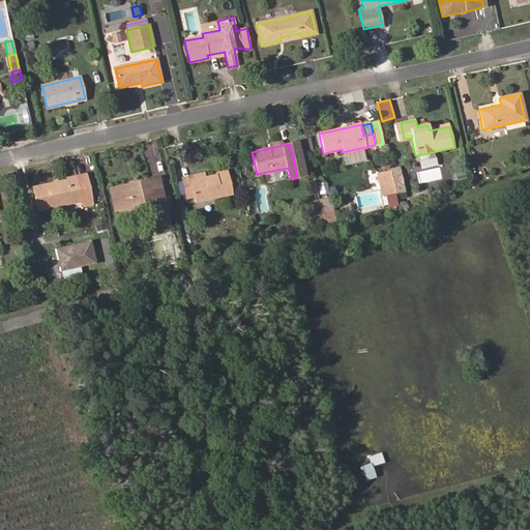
[(404,190),(399,169),(390,170),(395,193),(404,190)]
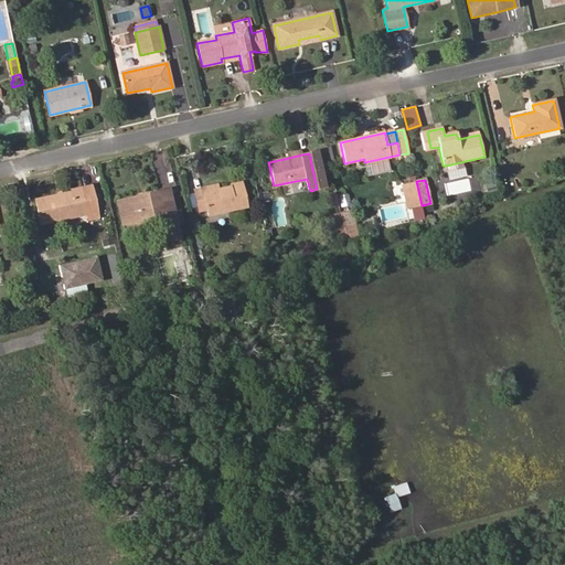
[(422,205),(416,181),(403,184),(408,209),(422,205)]
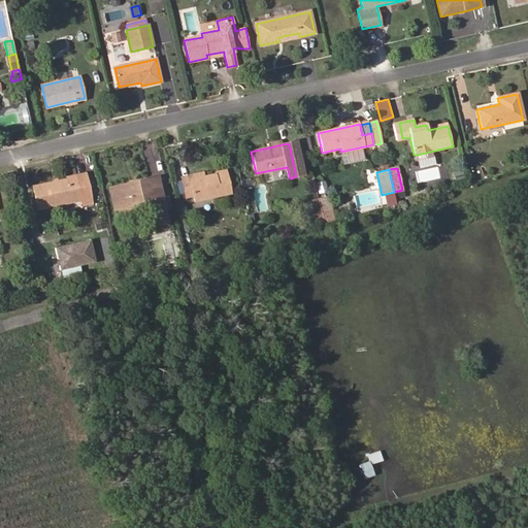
[(428,178),(439,175),(437,169),(426,172),(425,169),(415,172),(419,184),(429,180),(428,178)]
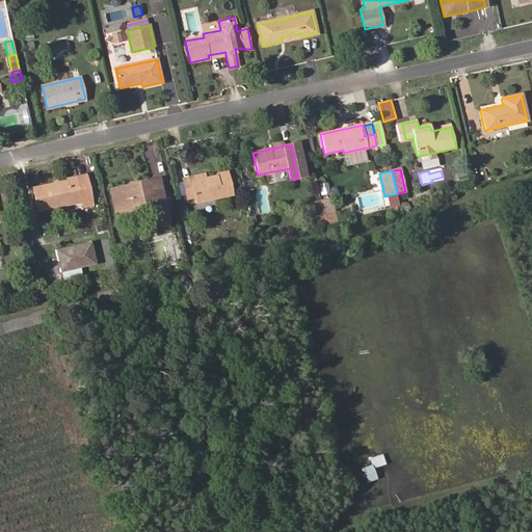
[(232,194),(228,171),(216,175),(216,176),(206,179),(191,182),(190,178),(183,179),(187,198),(194,197),(196,203),(232,194)]
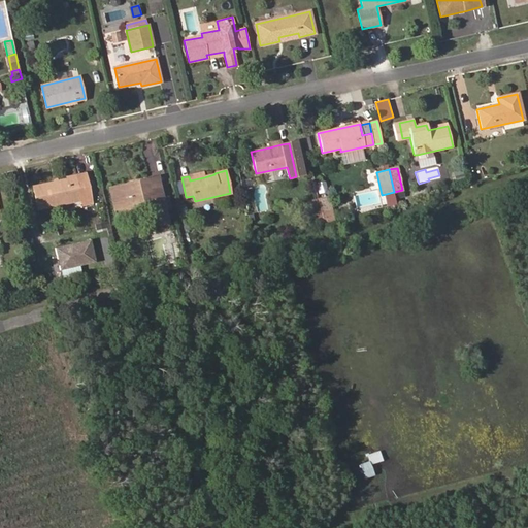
[(462,170),(453,171),(455,179),(463,177),(462,170)]
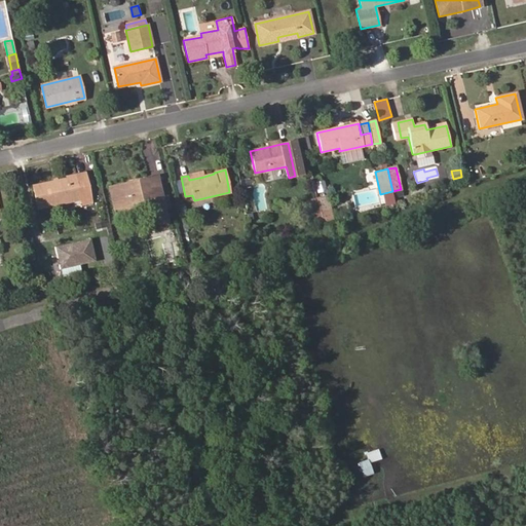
[(86,180),(85,173),(75,176),(76,182),(86,180)]
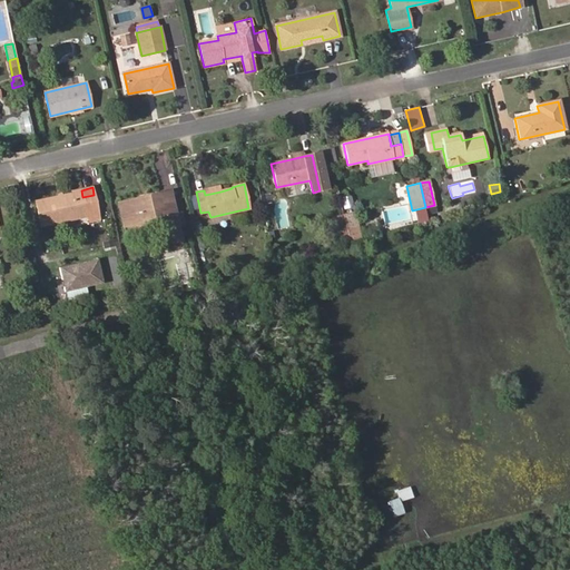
[(40,226),(87,216),(88,222),(99,219),(94,195),(82,197),(81,190),(72,192),(72,194),(36,202),(40,226)]
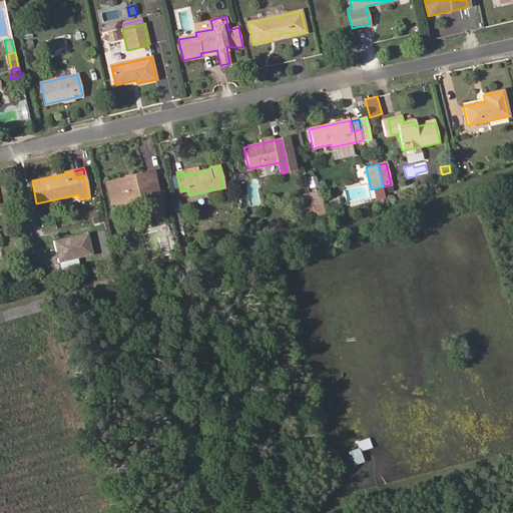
[(163,216),(154,177),(144,179),(143,174),(130,177),(131,181),(108,186),(112,203),(147,195),(153,218),(163,216)]
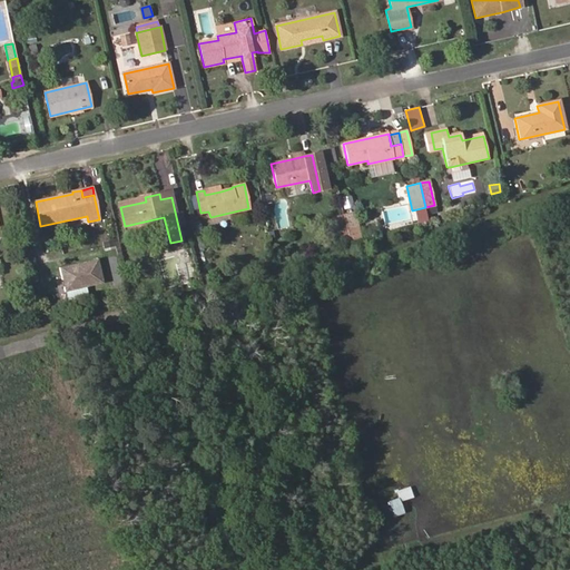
[(344,209),(354,207),(351,195),(341,197),(344,209)]
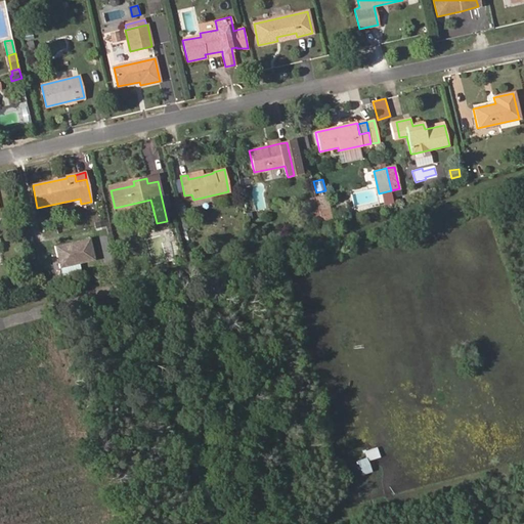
[(111,190),(134,185),(133,181),(110,186),(111,190)]
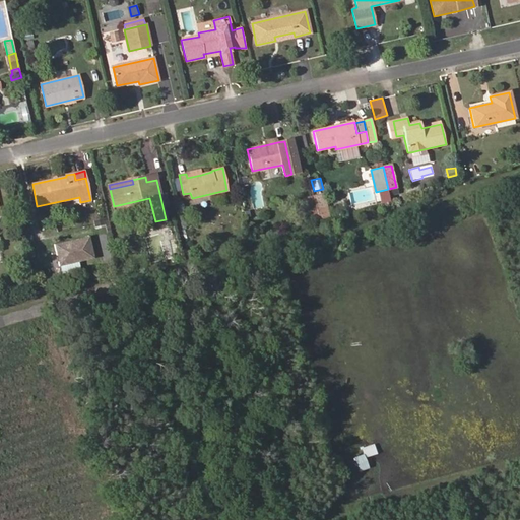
[(324,208),(321,193),(314,195),(317,209),(324,208)]
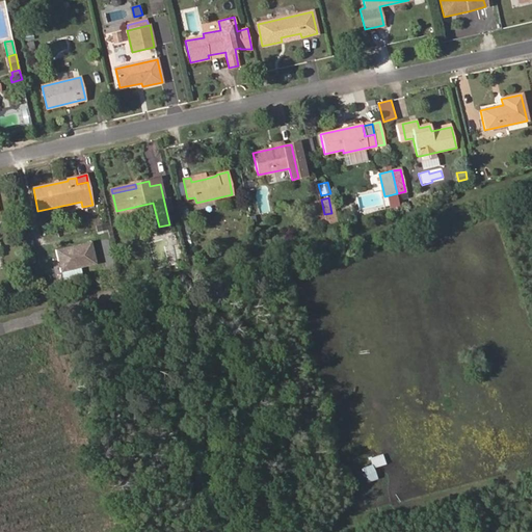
[(324,214),(321,200),(310,203),(313,216),(316,215),(318,222),(325,220),(324,214)]
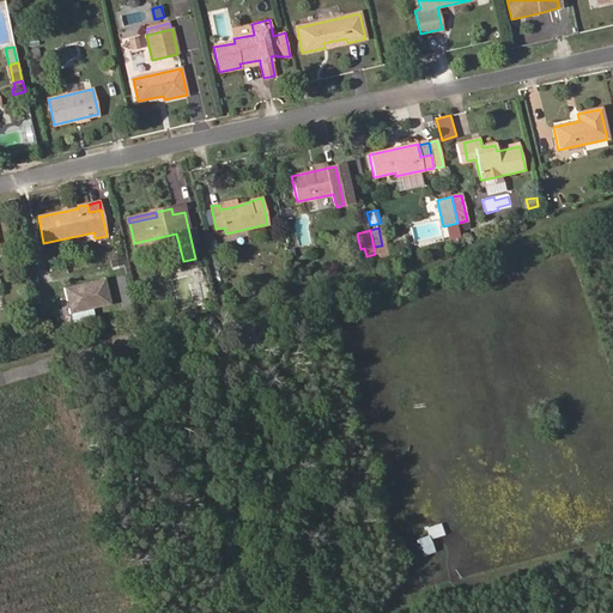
[(386,259),(383,244),(382,246),(374,247),(375,254),(377,262),(386,259)]
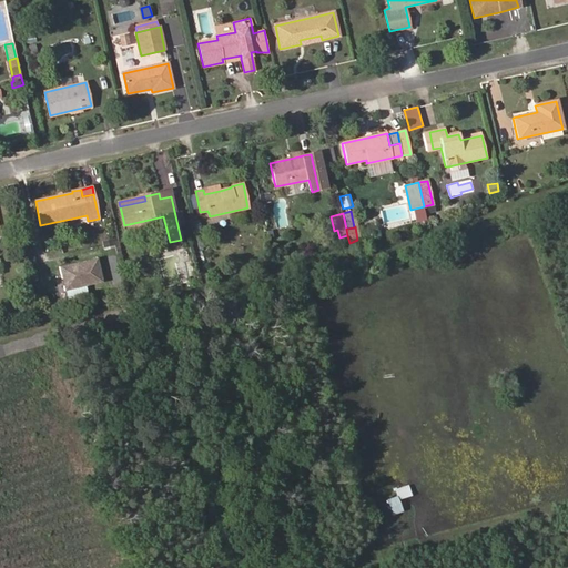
[(183,249),(181,240),(170,242),(172,251),(183,249)]
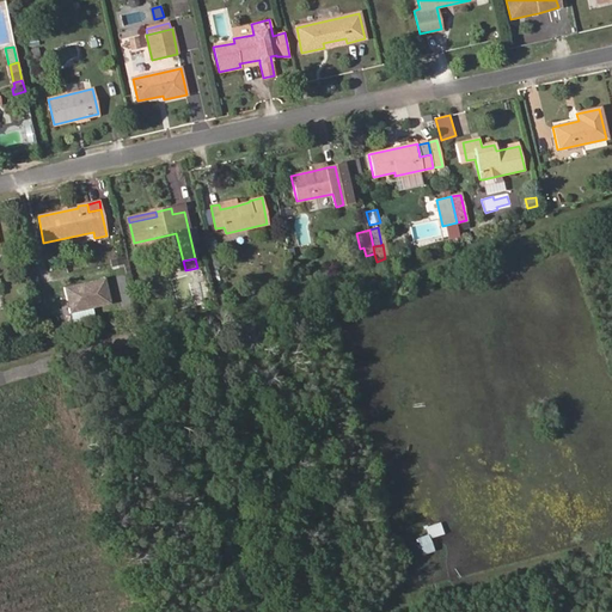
[(126,274),(112,276),(120,310),(132,307),(126,274)]
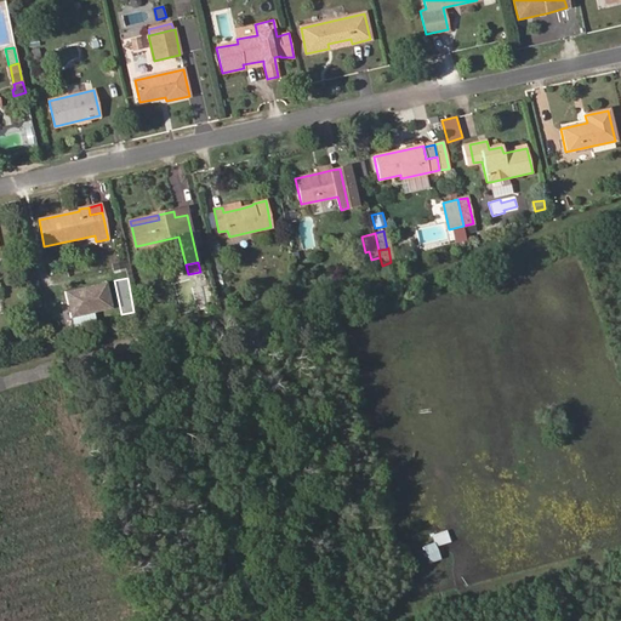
[(113,308),(107,281),(64,291),(70,318),(113,308)]
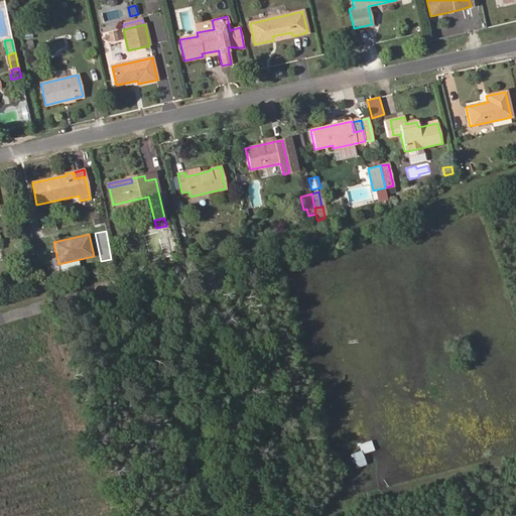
[(361,454),(375,450),(372,440),(359,443),(361,454)]
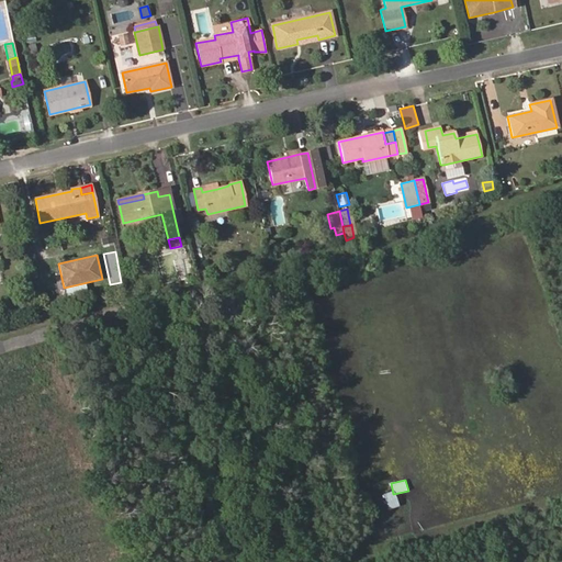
[(388,508),(398,505),(394,491),(383,495),(388,508)]
